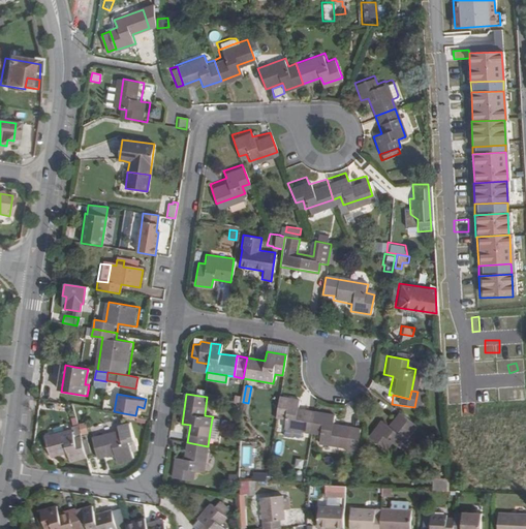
[(298,404),(278,401),(275,423),(283,424),(282,432),(283,432),(302,436),(311,437),(314,415),(297,412),(298,404)]
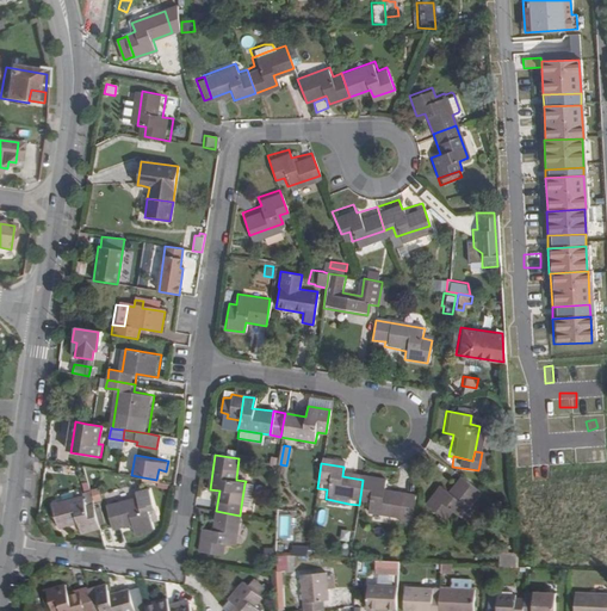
[(385,485),(363,480),(359,505),(369,507),(367,516),(401,522),(404,498),(384,494),(385,485)]
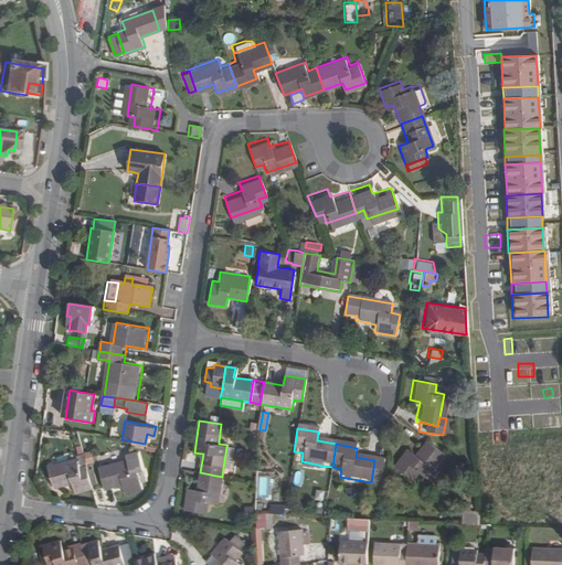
[(416,477),(423,483),(444,458),(426,444),(413,459),(406,452),(393,469),(411,483),(416,477)]
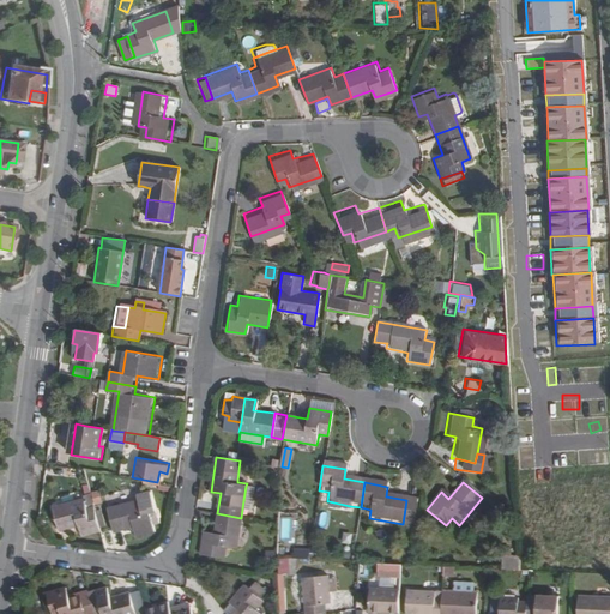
[(255,487),(246,486),(242,509),(252,510),(255,487)]
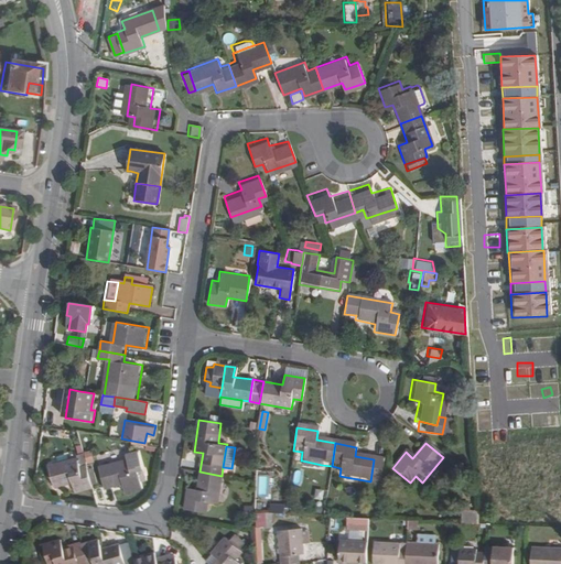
[(76,454),(78,465),(92,463),(89,452),(76,454)]
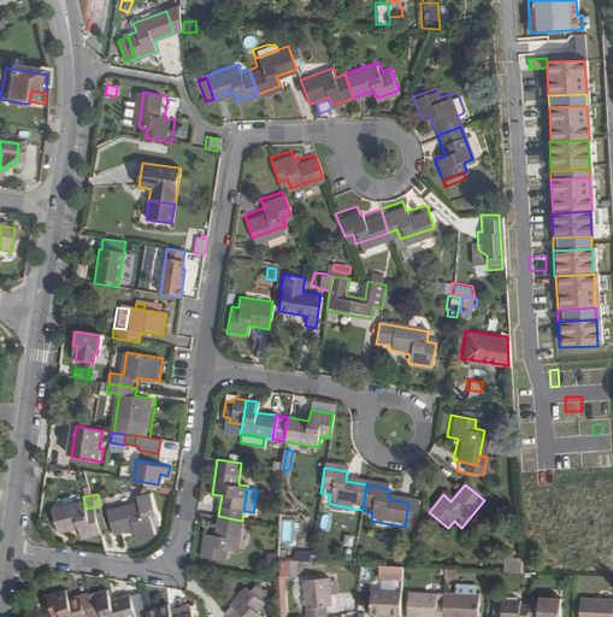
[(419,501),(410,499),(408,503),(405,527),(404,530),(414,533),(419,501)]
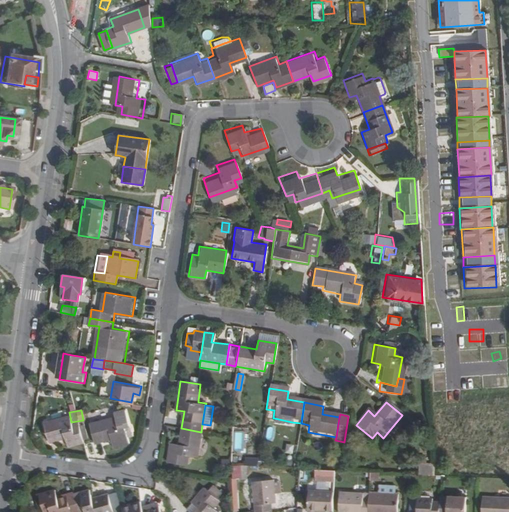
[(113,454),(129,450),(125,433),(129,432),(125,416),(114,419),(114,423),(90,429),(95,450),(111,446),(113,454)]
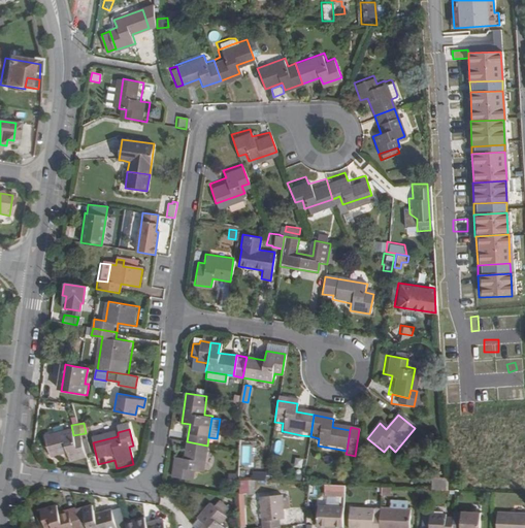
[(67,455),(69,464),(86,460),(79,438),(72,440),(70,432),(44,438),(50,459),(67,455)]
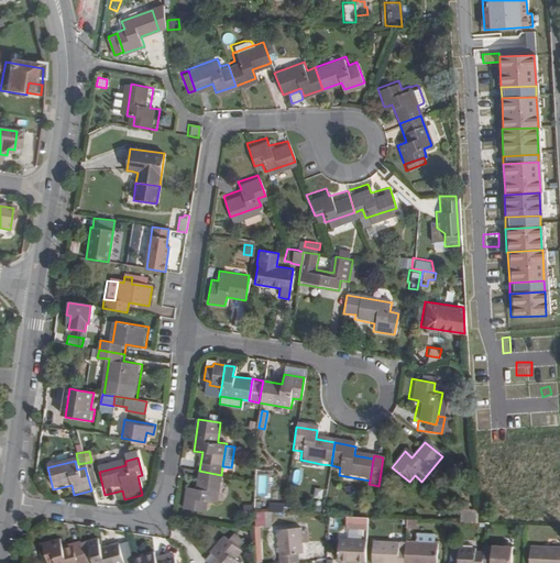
[(208,505),(216,507),(221,475),(199,471),(196,490),(187,489),(184,509),(206,514),(208,505)]
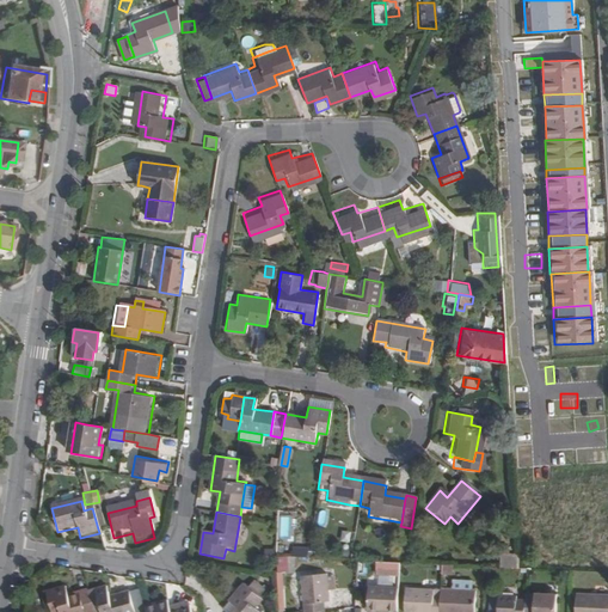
[(339,542),(348,543),(349,532),(341,531),(339,542)]
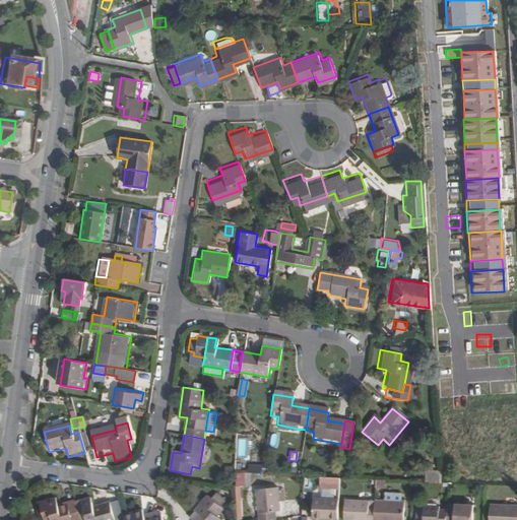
[(234,465),(224,465),(224,476),(234,476),(234,465)]
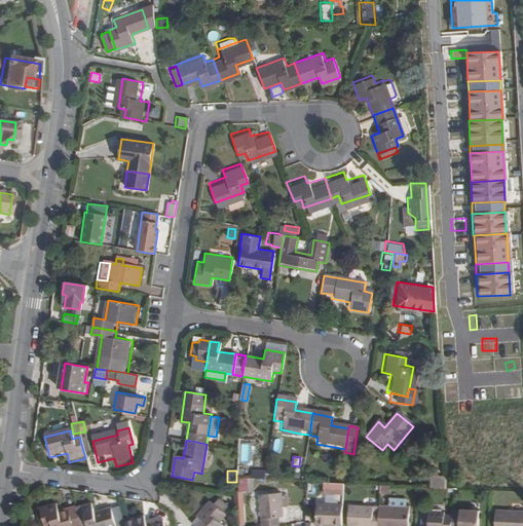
[(443,474),(427,474),(427,488),(444,488),(443,474)]
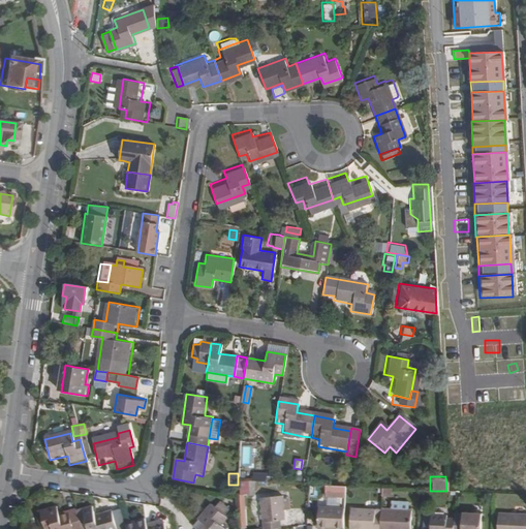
[(249,484),(240,484),(240,492),(249,492),(249,484)]
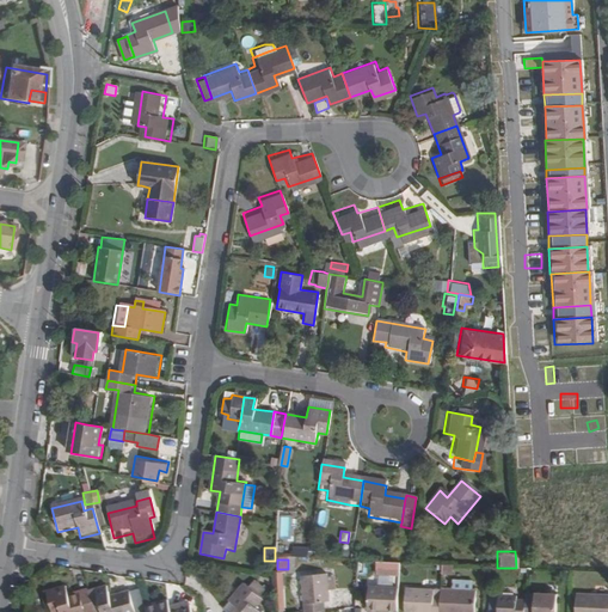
[(330,575),(304,579),(307,611),(326,611),(326,604),(332,604),(331,593),(331,580),(330,575)]
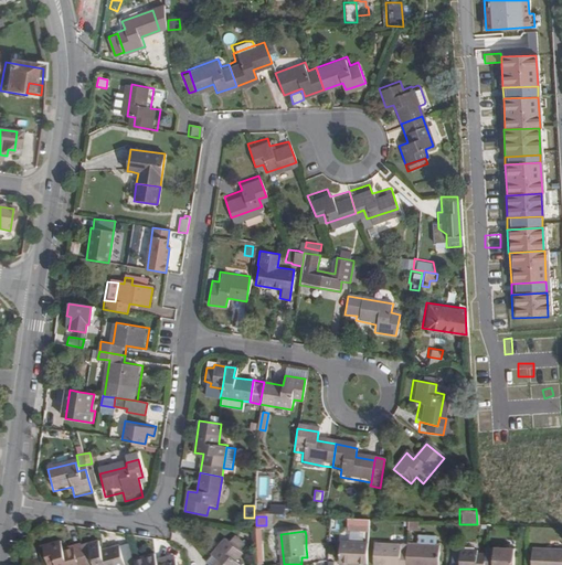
[(230,534),(224,541),(237,552),(245,544),(240,540),(237,541),(230,534)]
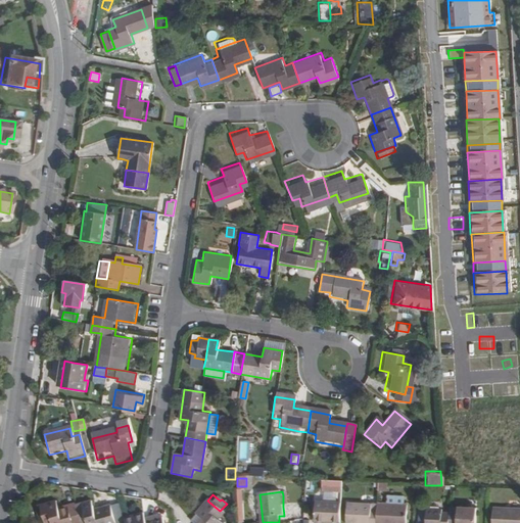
[(221,522),(222,522),(216,517),(220,512),(220,511),(207,501),(204,497),(185,519),(189,522),(221,522)]
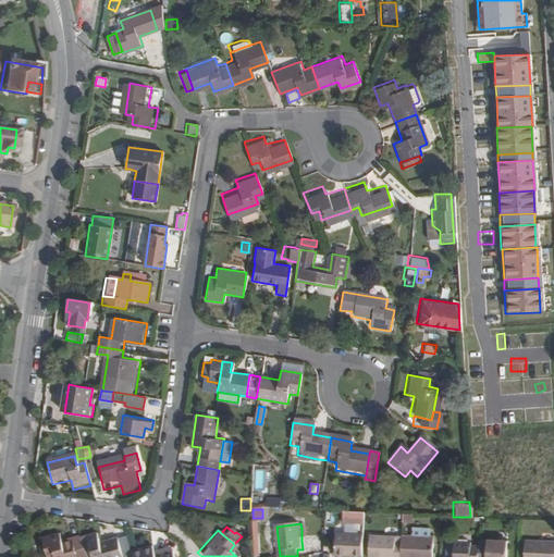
[(434,531),(415,530),(414,537),(433,539),(434,531)]
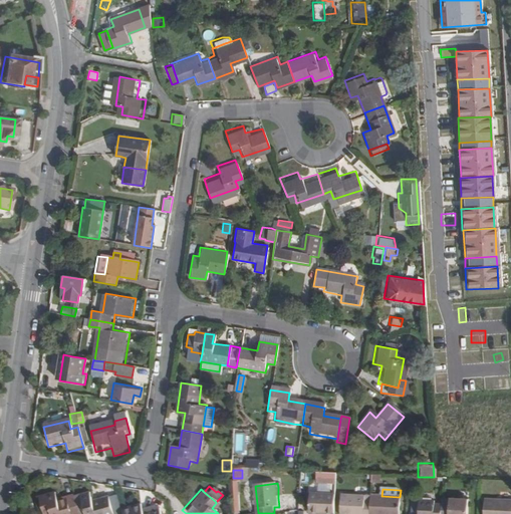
[(89,491),(72,496),(77,513),(82,513),(85,513),(113,513),(108,495),(91,499),(89,491)]
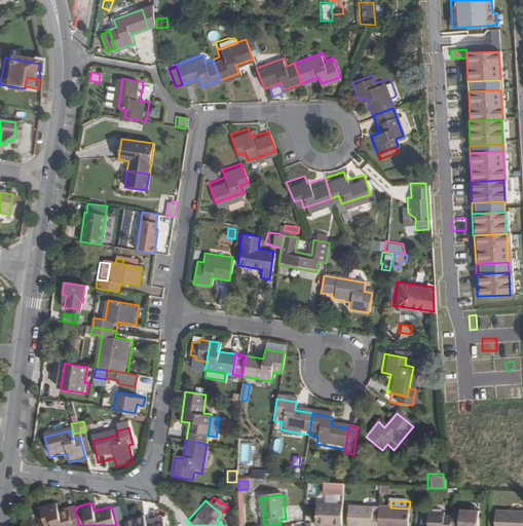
[(79,525),(74,508),(57,512),(54,503),(39,506),(43,525),(79,525)]
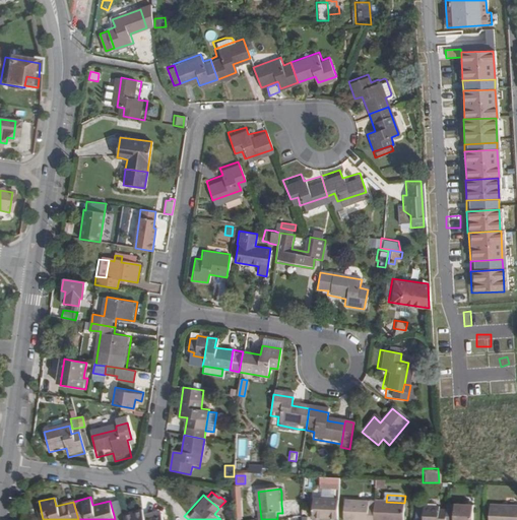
[(316,500),(315,519),(332,519),(339,519),(341,501),(316,500)]
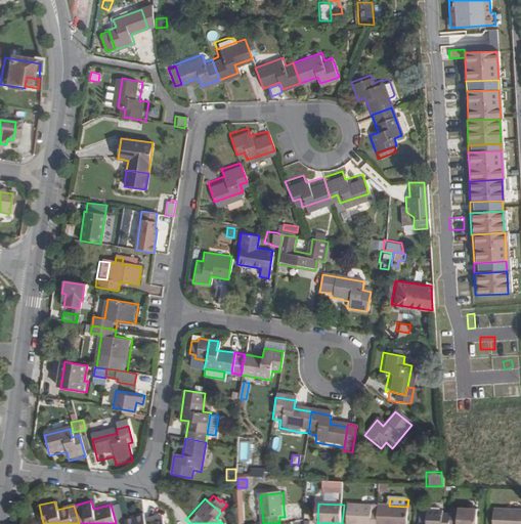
[(349,506),(348,523),(378,523),(379,507),(349,506)]
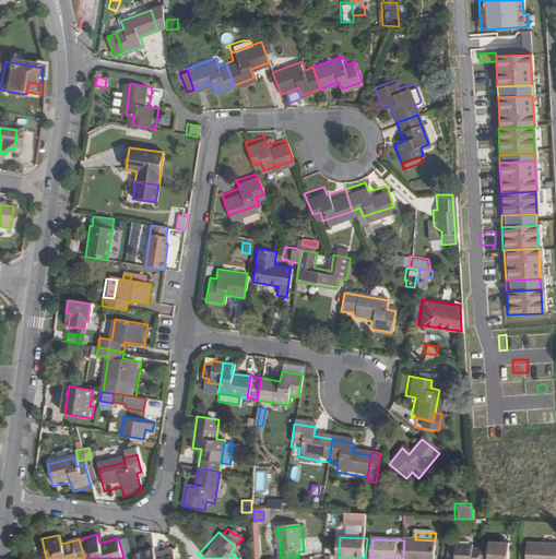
[(405,539),(404,540),(403,558),(435,558),(436,540),(435,540),(415,539),(405,539)]
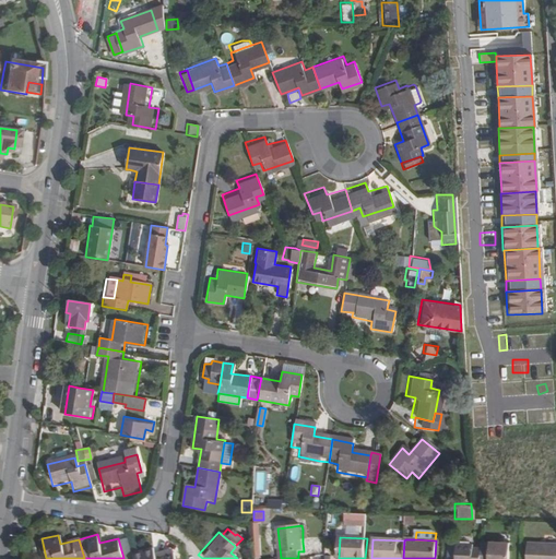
[(509,558),(510,544),(489,543),(489,549),(481,549),(480,558),(509,558)]
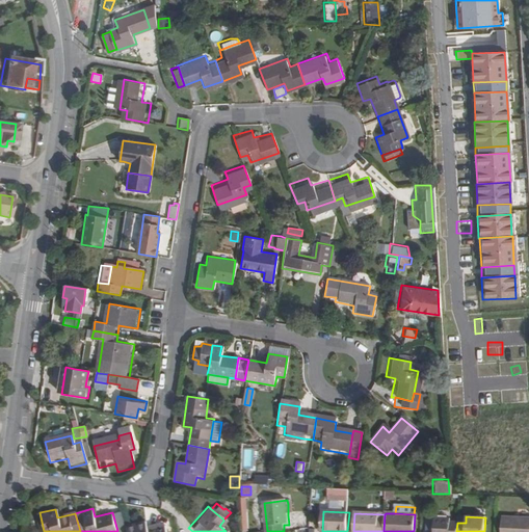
[(528,531),(528,519),(501,517),(500,531),(528,531)]
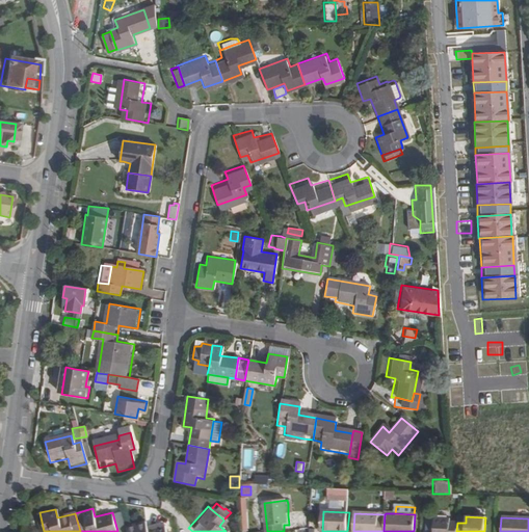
[(432,531),(433,519),(426,519),(425,531),(432,531)]
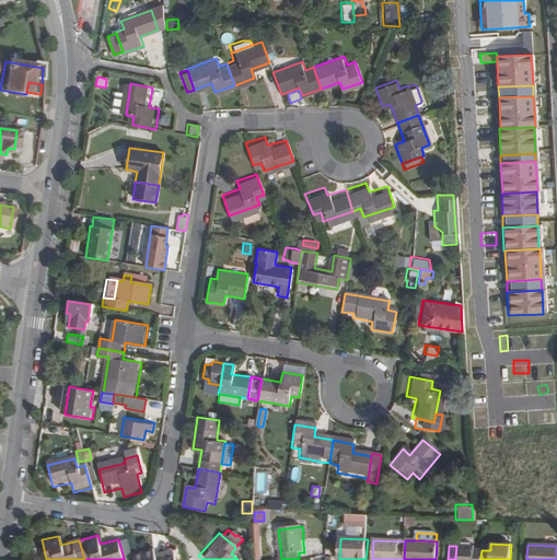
[(474,547),(456,546),(455,559),(480,559),(482,550),(474,550),(474,547)]
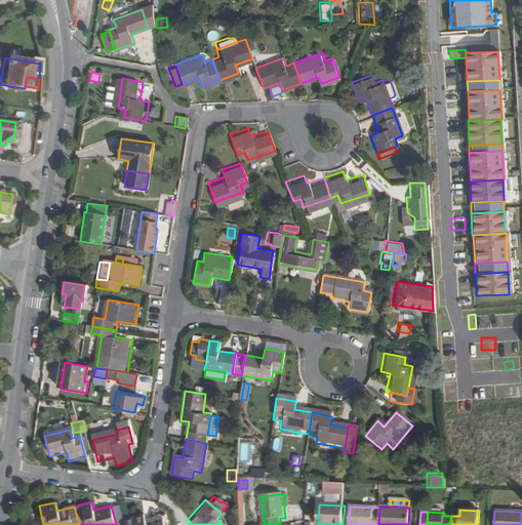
[(142,515),(123,520),(124,524),(163,524),(162,520),(145,524),(142,515)]
